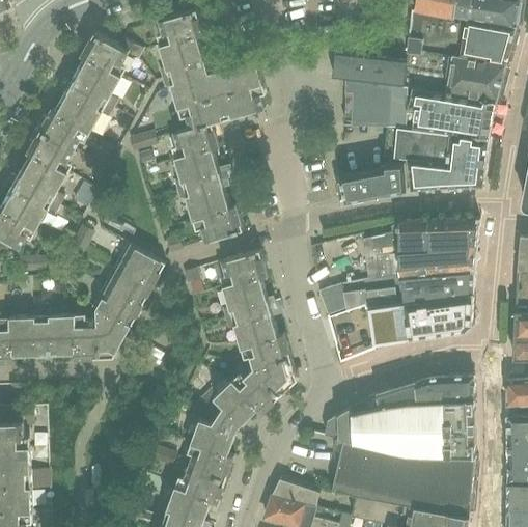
[(519,0),(517,0),(410,0),(410,11),(464,24),(515,29),(519,0)]
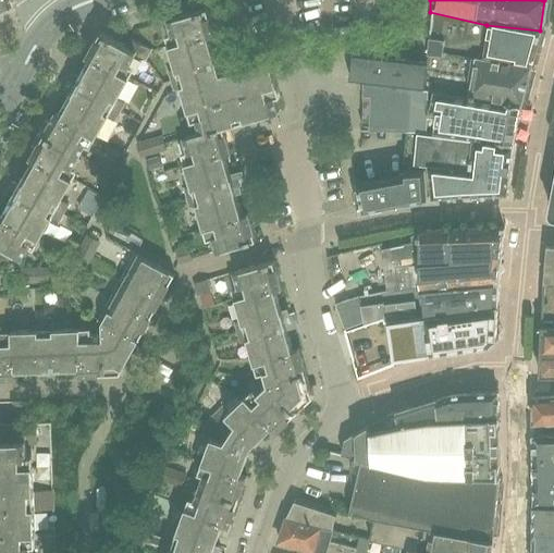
[(348,83),(362,86),(421,93),(433,94),(466,100),(466,99),(474,100),(474,99),(519,107),(540,31),(487,25),(430,12),(430,13),(431,13),(425,66),(351,58),(348,83)]
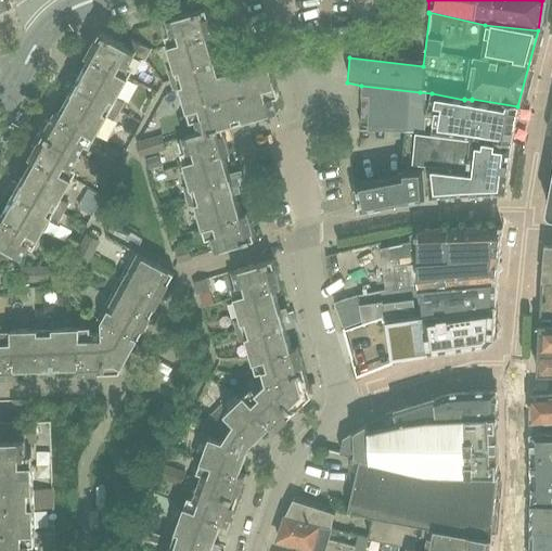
[(174,73),(165,75),(170,94),(178,91),(185,115),(192,114),(194,124),(199,136),(182,141),(185,154),(189,165),(182,166),(189,190),(181,193),(187,212),(194,209),(202,233),(207,231),(210,241),(215,255),(253,243),(248,228),(246,220),(245,217),(242,218),(240,219),(235,206),(233,197),(233,196),(232,195),(231,192),(236,190),(234,182),(229,184),(228,179),(226,171),(221,158),(228,156),(220,131),(225,130),(274,116),(271,102),(277,100),(267,64),(266,64),(238,73),(236,67),(227,71),(222,59),(212,62),(209,54),(206,41),(208,40),(212,39),(212,37),(209,29),(204,13),(166,24),(169,38),(172,48),(166,50),(174,73)]
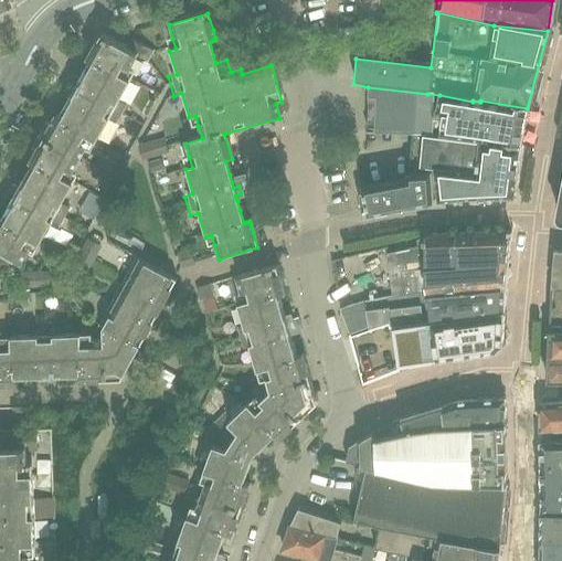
[(0,389),(2,389),(11,389),(13,389),(13,384),(13,382),(27,381),(35,381),(38,381),(53,380),(55,380),(63,380),(77,380),(77,383),(78,387),(81,385),(88,385),(119,384),(133,360),(137,352),(138,350),(142,342),(150,328),(155,320),(162,306),(167,298),(175,284),(172,283),(138,264),(134,262),(96,329),(101,331),(101,345),(89,345),(78,345),(78,338),(53,339),(52,328),(32,329),(33,340),(8,340),(8,348),(0,348),(0,255),(20,266),(27,253),(32,244),(39,247),(50,226),(57,230),(62,222),(67,212),(60,209),(72,186),(66,183),(72,173),(84,150),(89,140),(95,144),(107,123),(115,126),(125,108),(117,104),(129,83),(123,80),(128,70),(135,59),(146,64),(151,55),(129,43),(125,51),(99,38),(92,53),(87,60),(86,62),(89,64),(92,65),(85,77),(81,85),(78,90),(73,86),(70,93),(70,94),(74,96),(73,101),(72,102),(67,109),(61,122),(57,120),(54,118),(53,120),(50,128),(34,156),(30,163),(29,165),(32,167),(34,168),(23,189),(21,193),(16,191),(11,198),(17,201),(14,205),(10,212),(3,225),(0,223),(0,389)]
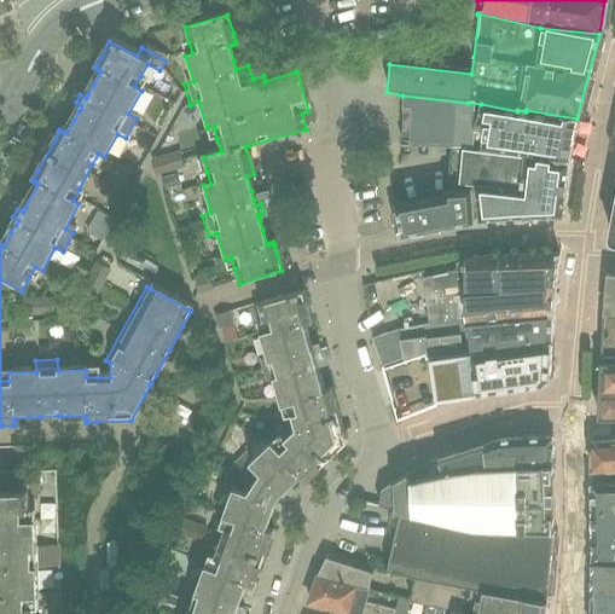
[(402,96),(401,122),(400,149),(448,151),(463,151),(474,154),(476,150),(481,151),(483,127),(476,126),(481,104),(468,103),(402,96)]
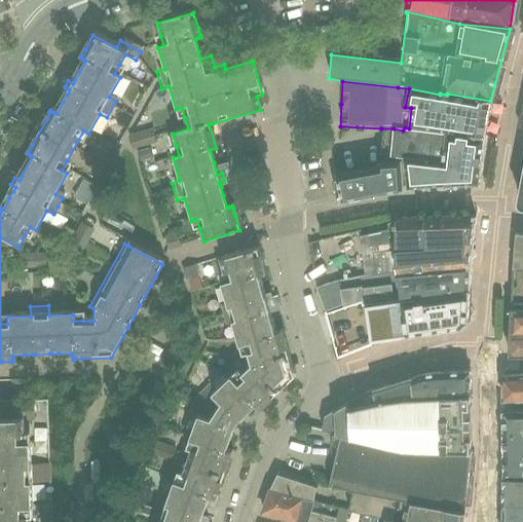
[(440,95),(409,88),(405,107),(411,108),(409,128),(483,139),(490,102),(447,95),(440,94),(440,95)]
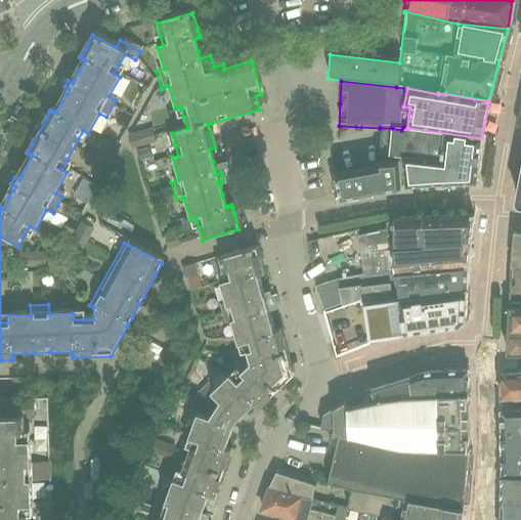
[(401,130),(392,128),(380,128),(377,164),(398,162),(398,158),(401,158),(405,190),(427,187),(475,184),(480,140),(442,134),(401,130)]
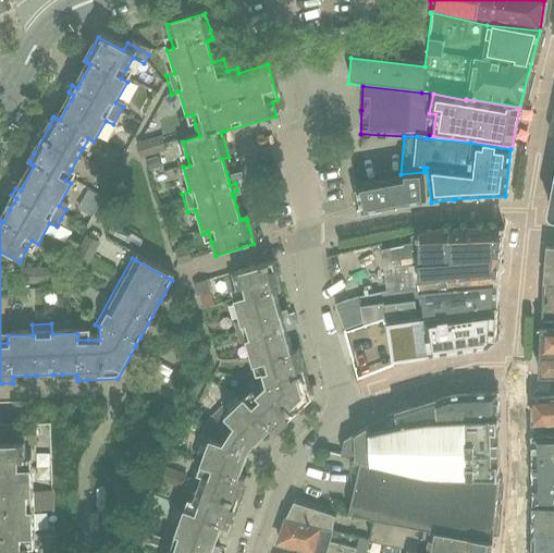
[(139,160),(143,159),(163,154),(160,143),(136,149),(139,160)]
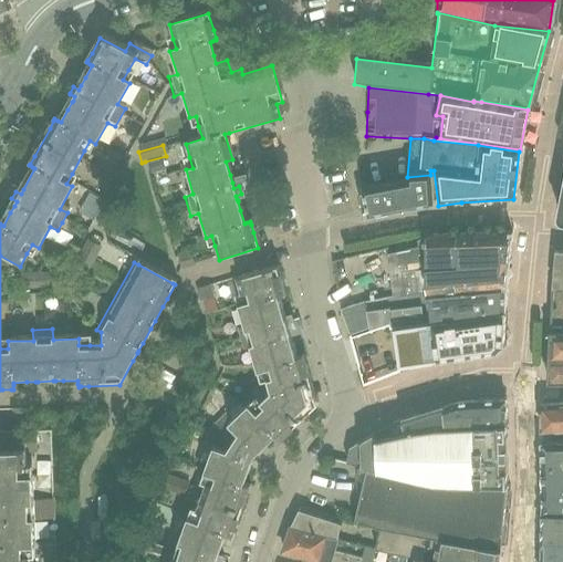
[(95,166),(91,176),(112,188),(117,178),(95,166)]
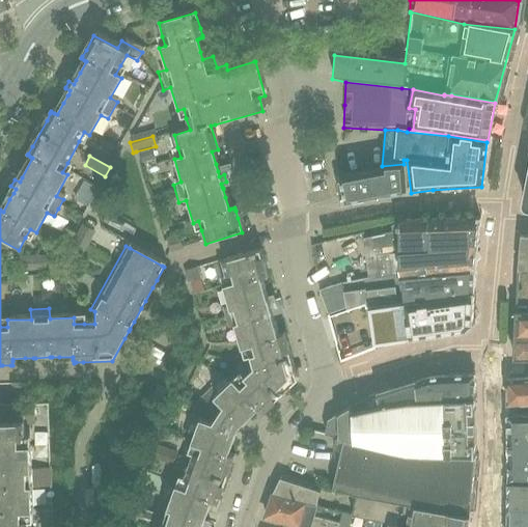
[(383,170),(370,173),(376,198),(405,193),(404,164),(382,166),(383,170)]
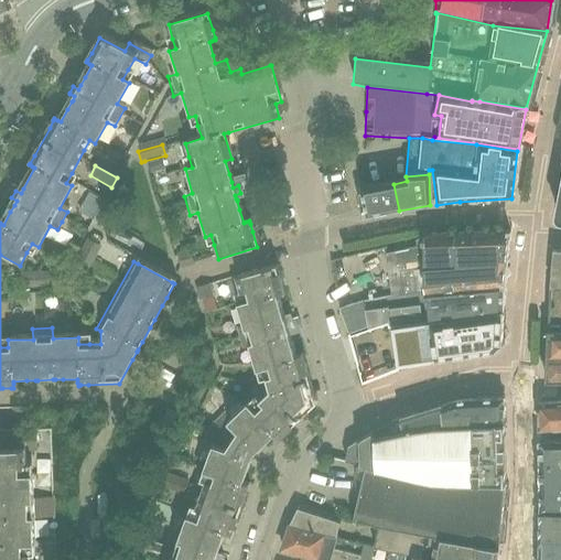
[(366,217),(399,211),(394,184),(360,191),(366,217)]
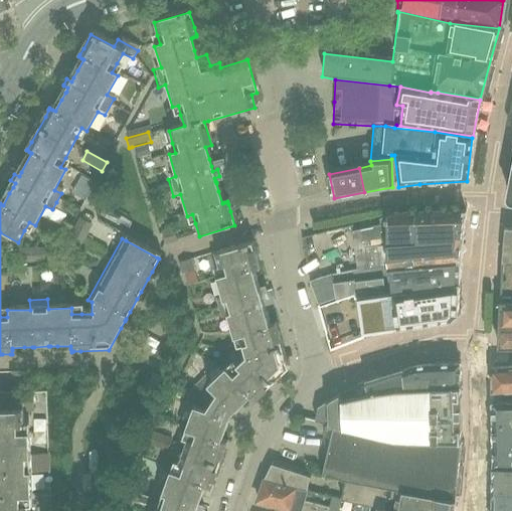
[(386,244),(461,241),(464,214),(388,217),(388,221),(384,221),(378,222),(379,229),(350,235),(352,251),(386,244)]
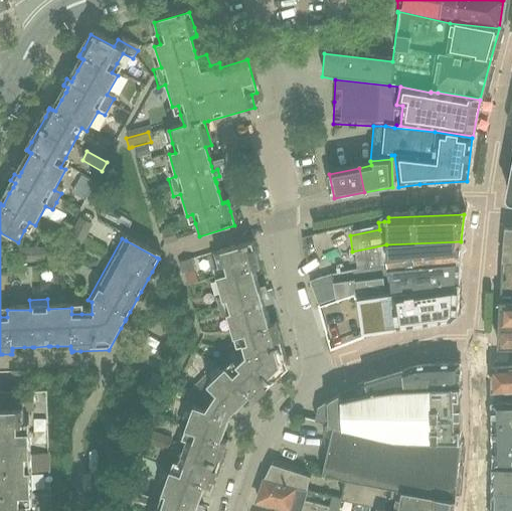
[(91,229),(79,222),(66,246),(77,251),(91,229)]
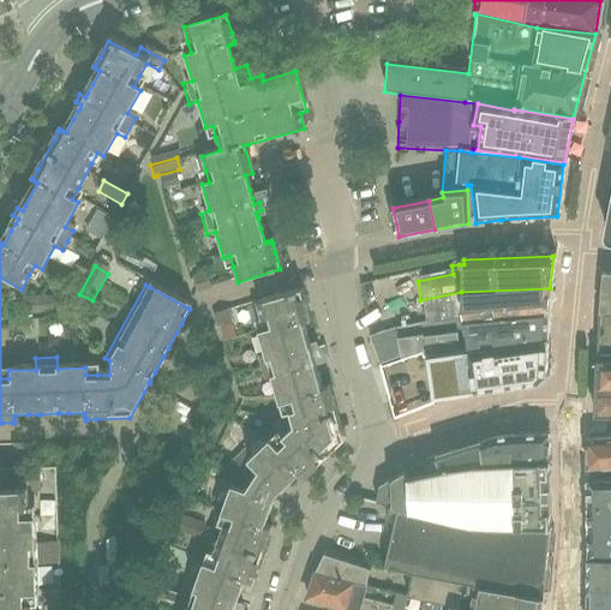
[(610,275),(601,275),(598,316),(610,315),(610,275)]
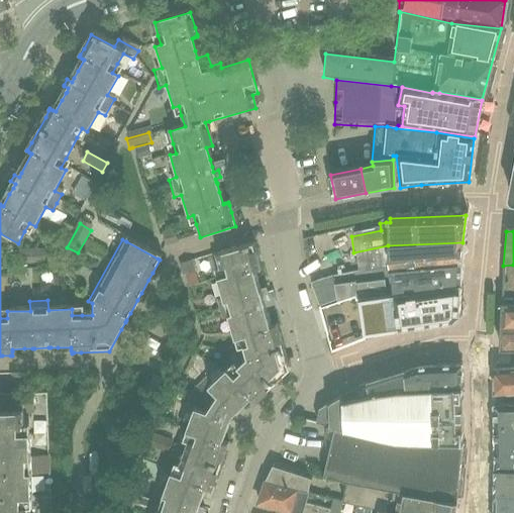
[(160,236),(161,238),(164,247),(175,244),(172,233),(160,236)]
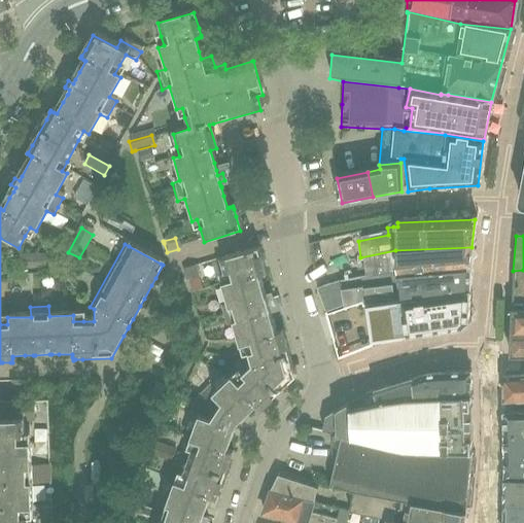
[(369,280),(469,271),(469,267),(467,267),(469,250),(472,250),(472,247),(395,250),(360,257),(363,280),(369,280)]
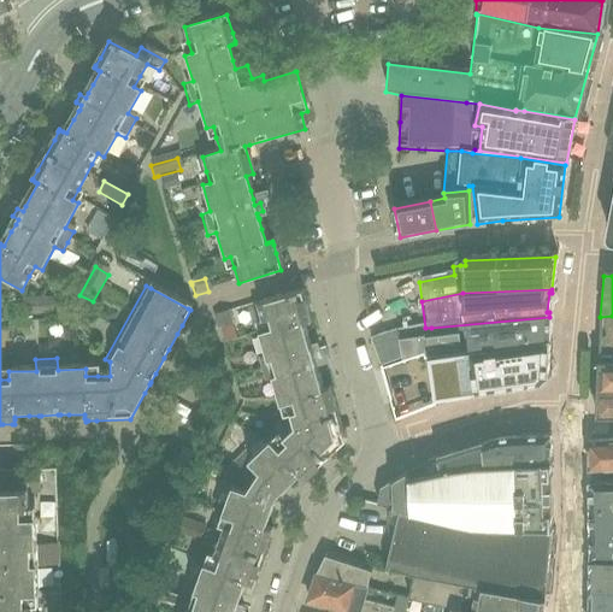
[(235,611),(235,610),(236,608),(236,607),(239,599),(245,584),(247,586),(251,587),(252,584),(255,576),(266,543),(270,535),(271,533),(270,533),(266,531),(264,530),(270,516),(272,507),(273,505),(278,496),(281,494),(287,488),(299,477),(300,480),(302,482),(304,483),(305,481),(312,475),(325,462),(329,458),(345,443),(340,428),(337,419),(332,401),(330,393),(329,390),(324,392),(322,393),(318,377),(314,369),(313,363),(319,362),(317,353),(311,354),(310,351),(310,349),(308,348),(306,340),(302,324),(305,323),(308,322),(308,319),(306,311),(301,293),(289,296),(258,306),(258,307),(261,321),(265,333),(258,334),(280,407),(287,406),(290,417),(294,430),(283,440),(275,448),(270,443),(264,448),(249,462),(243,455),(229,470),(222,488),(230,492),(222,517),(228,519),(224,529),(224,531),(214,558),(210,569),(204,566),(193,594),(183,590),(176,611),(235,611)]
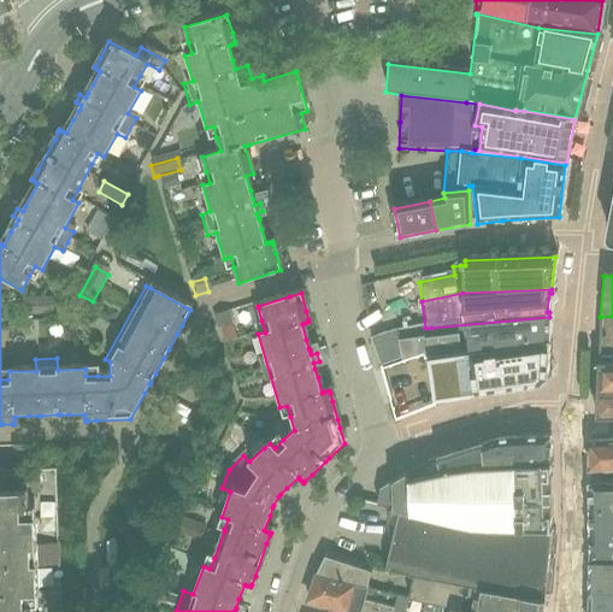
[(22,321),(52,319),(51,302),(22,304),(22,321)]
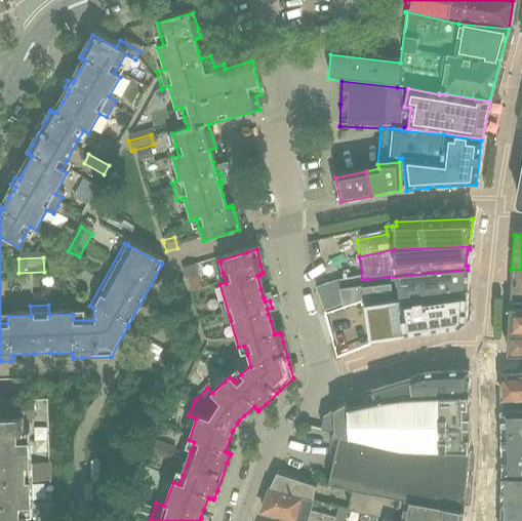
[(66,282),(73,270),(59,263),(53,275),(66,282)]
